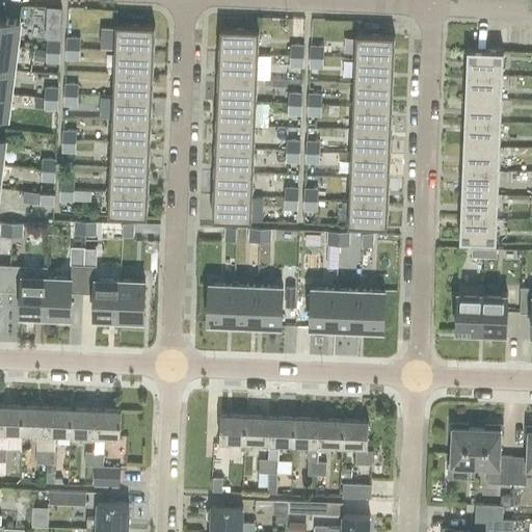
[(61,40),(62,8),(50,8),(49,38),(61,40)]
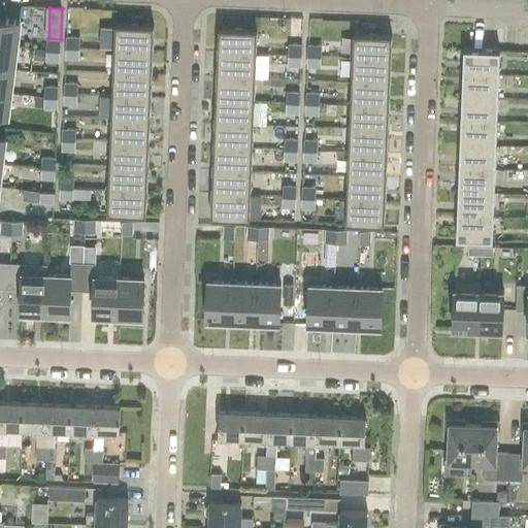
[(0,42),(18,45),(21,22),(0,19),(0,42)]
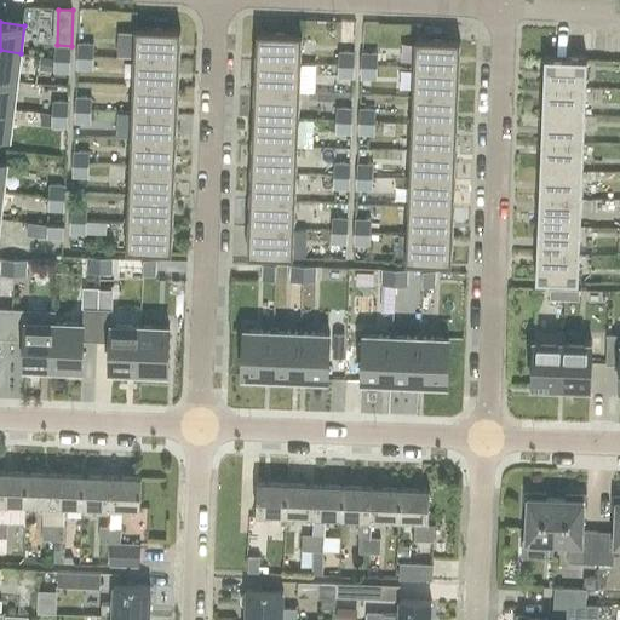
[(181,58),(182,30),(136,28),(135,56),(181,58)]
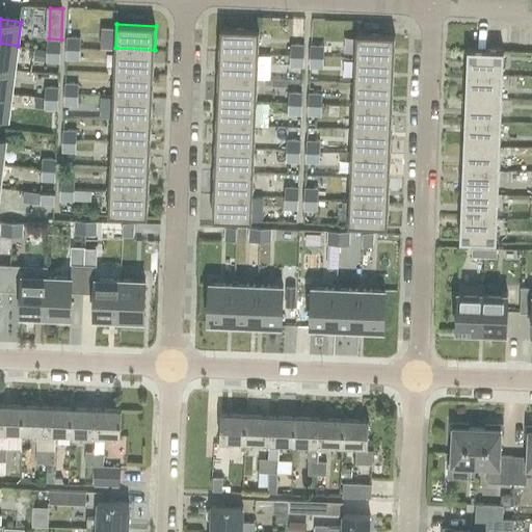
[(221,28),(220,53),(259,54),(260,30),(221,28)]
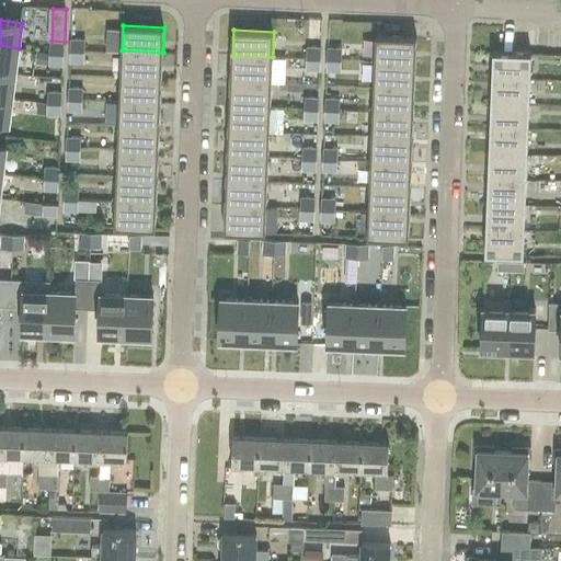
[(376,35),(375,61),(416,63),(418,37),(376,35)]
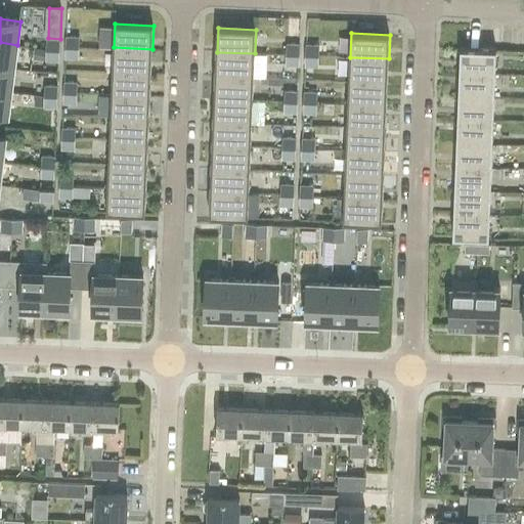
[(79,48),(80,37),(67,37),(67,47),(79,48)]
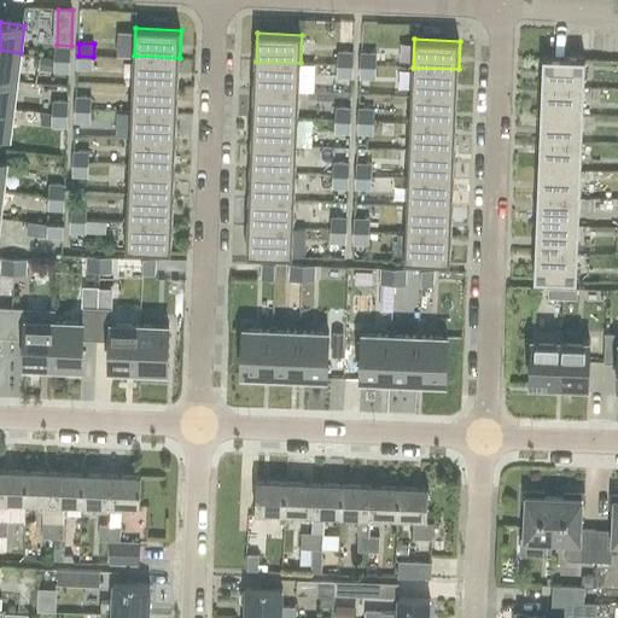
[(71,60),(71,47),(56,46),(56,59),(71,60)]
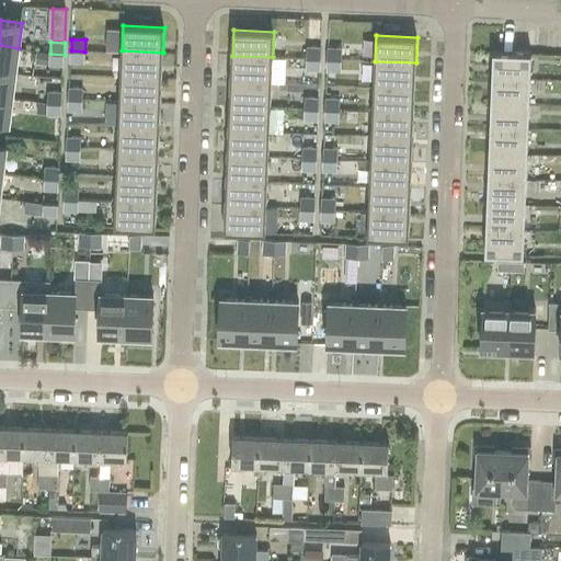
[(0,71),(15,73),(19,48),(0,45),(0,71)]
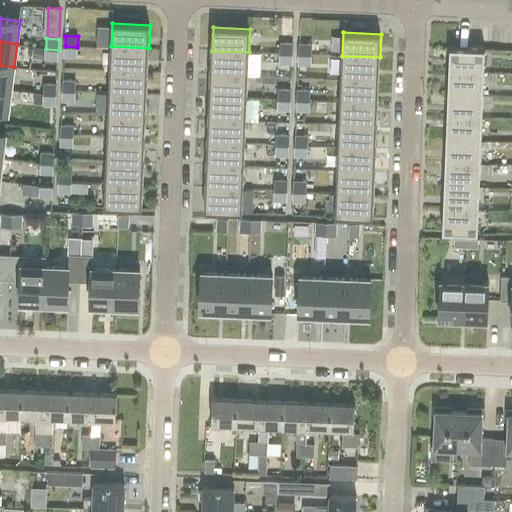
[(293,54),(293,44),(281,43),(280,53),(293,54)]
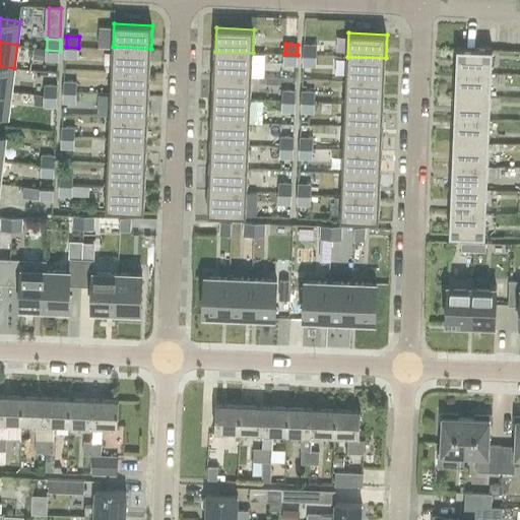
[(317,45),(305,45),(304,55),(317,56),(317,45)]
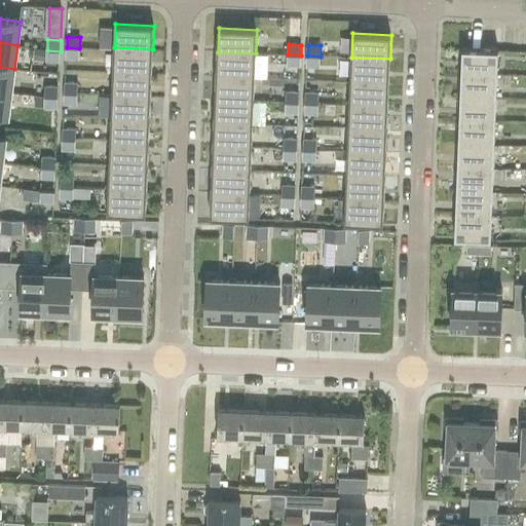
[(79,59),(79,48),(67,47),(66,59),(79,59)]
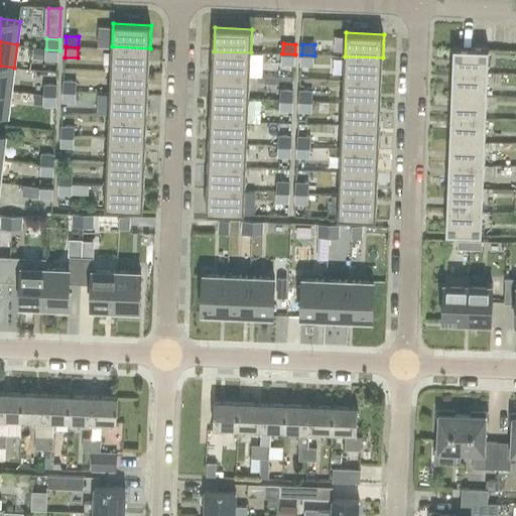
[(149,72),(150,48),(112,46),(112,70),(149,72)]
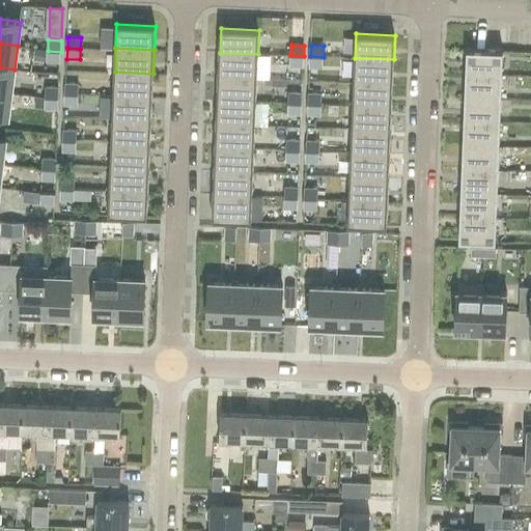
[(468,50),(467,74),(503,75),(503,51),(468,50)]
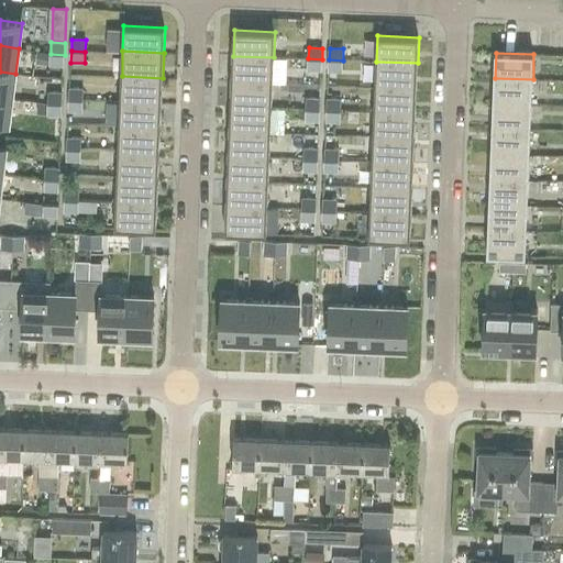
[(64,66),(65,55),(51,54),(50,65),(64,66)]
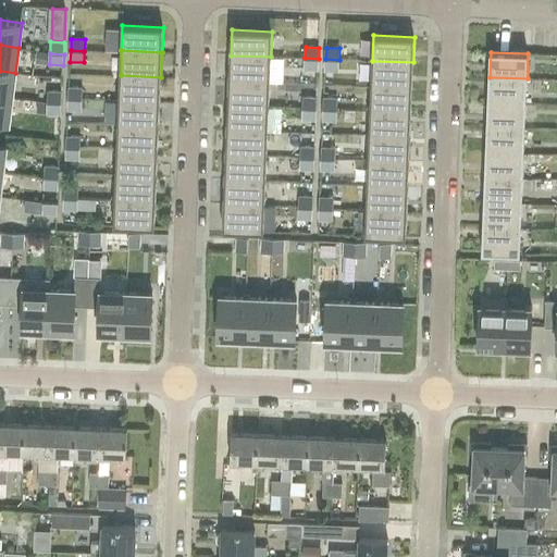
[(270,82),(271,57),(231,56),(230,79),(270,82)]
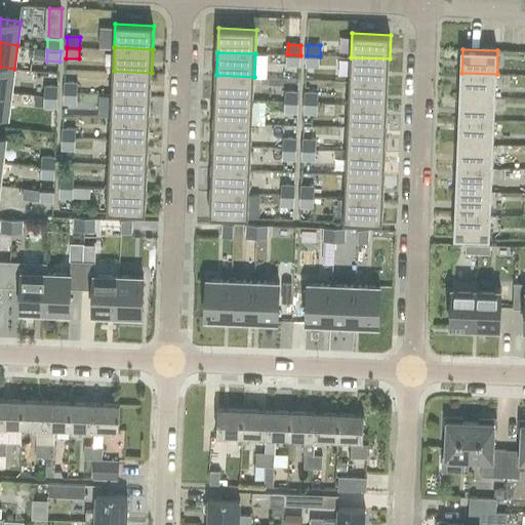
[(299,66),(300,55),(287,54),(287,66),(299,66)]
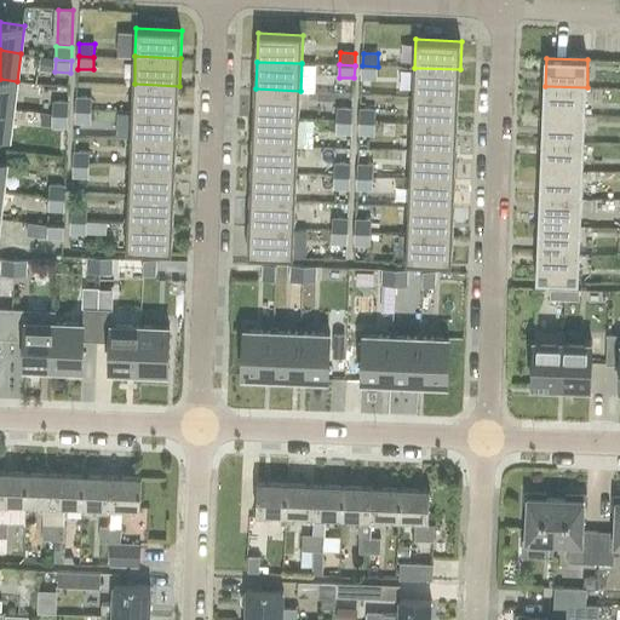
[(377,79),(378,67),(362,65),(362,78),(377,79)]
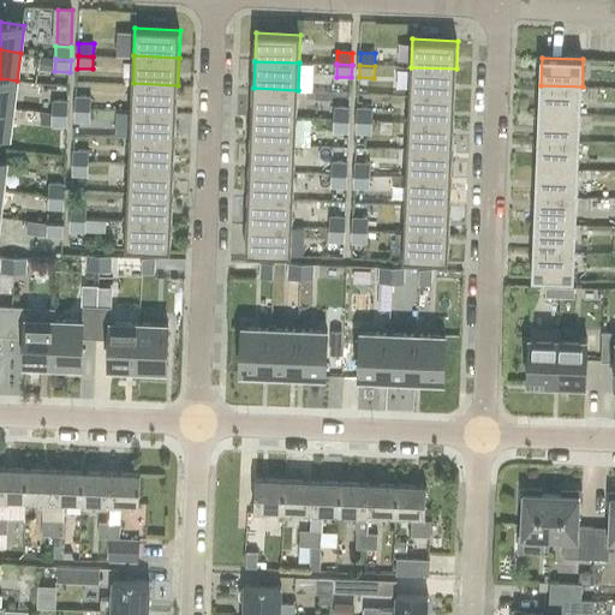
[(455,96),(457,69),(411,67),(411,95),(455,96)]
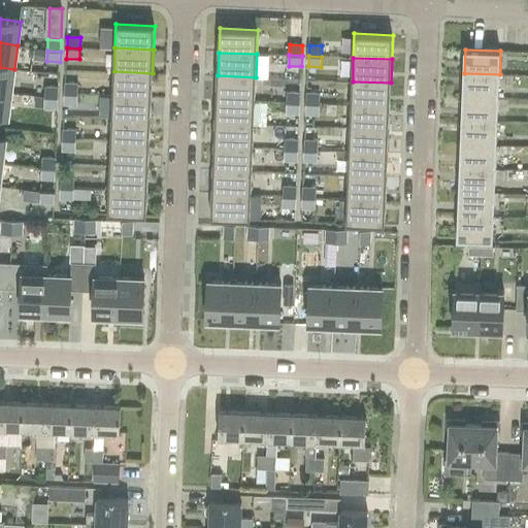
[(0,91),(11,93),(14,69),(0,67),(0,91)]
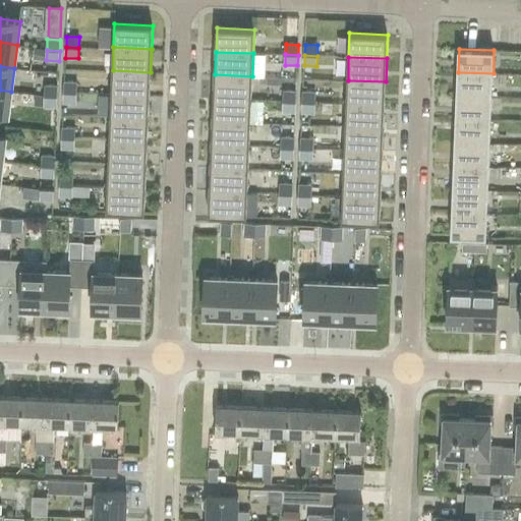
[(150,96),(151,72),(113,70),(112,94),(150,96)]
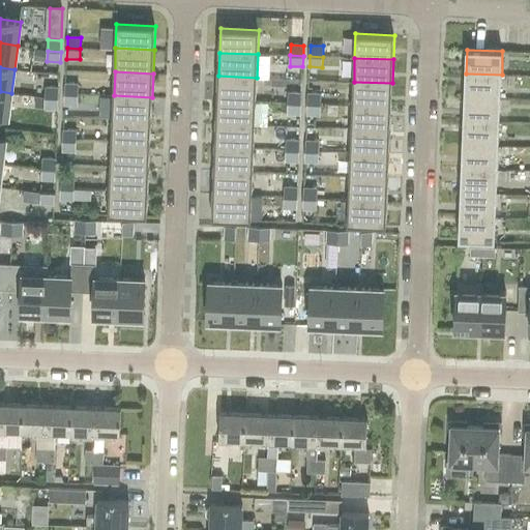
[(501,98),(502,75),(466,74),(465,97),(501,98)]
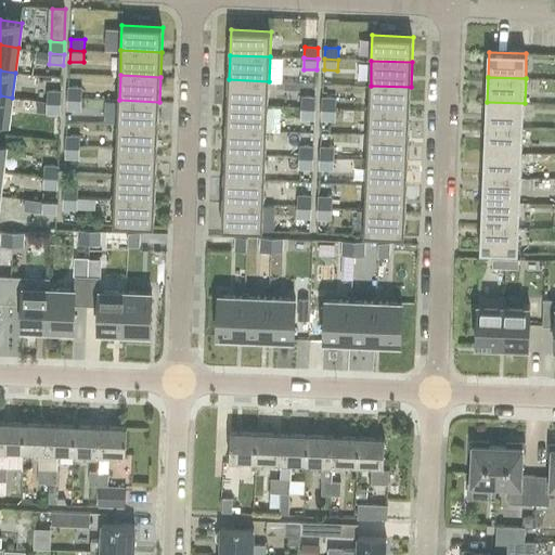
[(268,106),(269,81),(229,79),(228,104),(268,106)]
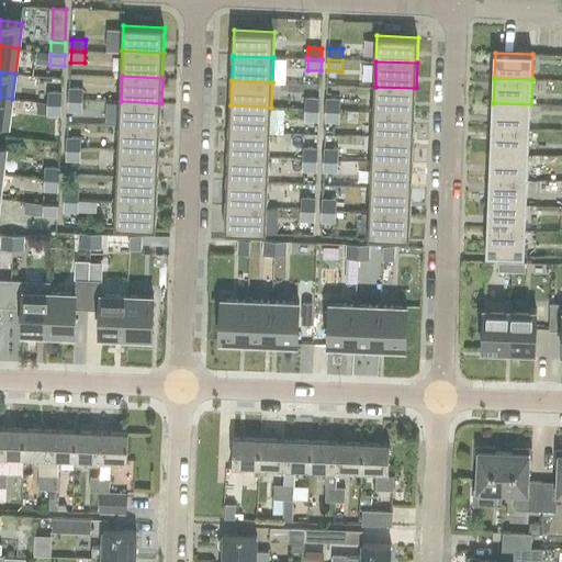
[(415,113),(416,88),(375,87),(374,111),(415,113)]
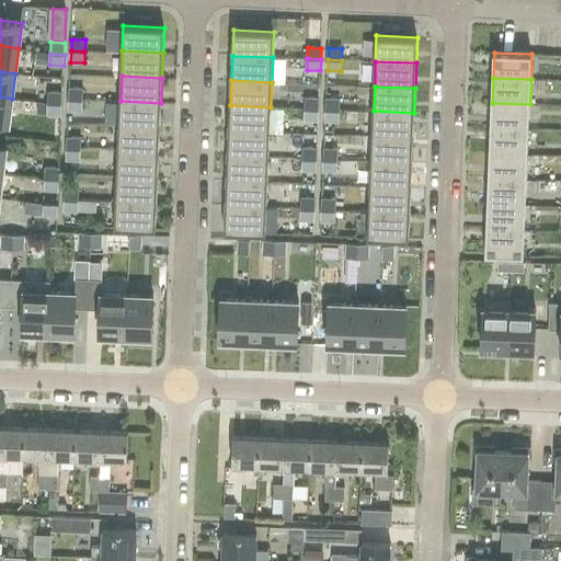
[(83,100),(83,89),(69,88),(69,100),(83,100)]
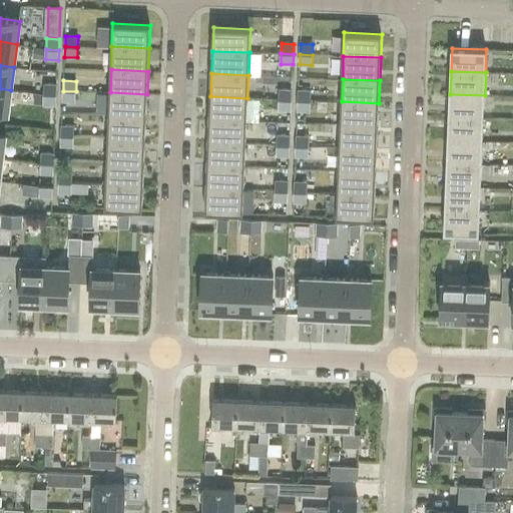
[(57,95),(57,84),(45,84),(44,94),(57,95)]
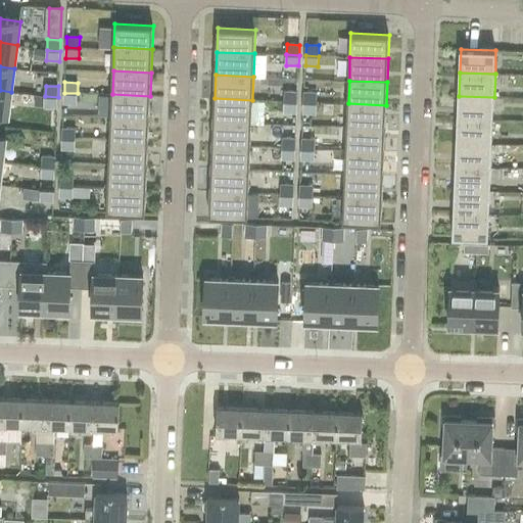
[(0,114),(8,115),(11,92),(0,90),(0,114)]
